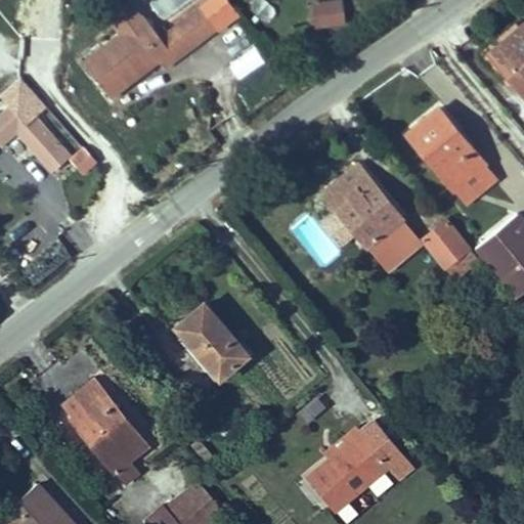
[(228,0),(208,0),(159,33),(146,15),(134,0),(125,0),(104,14),(119,33),(84,60),(112,97),(160,61),(167,69),(243,15),(228,0)]
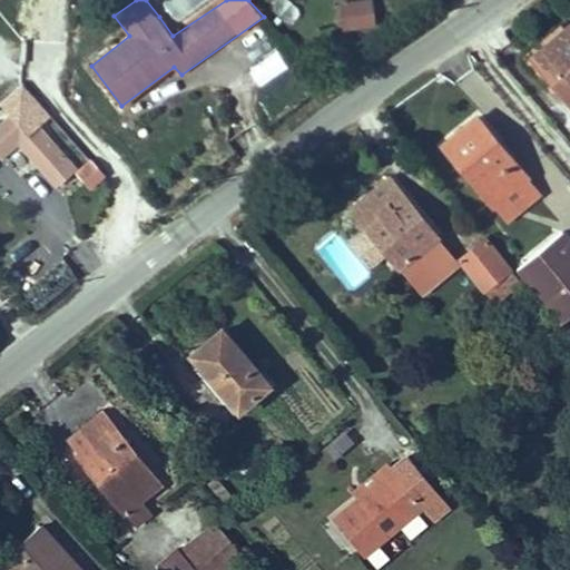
[(377,27),(374,0),(362,0),(341,2),(342,30),(377,27)]
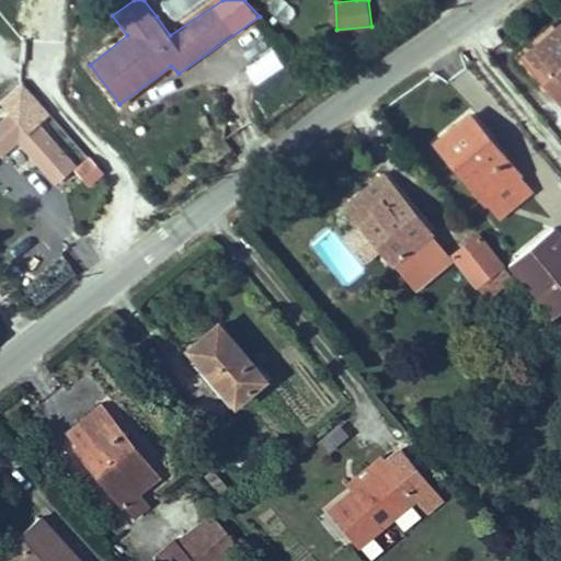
[(560,22),(525,57),(560,95),(560,22)]
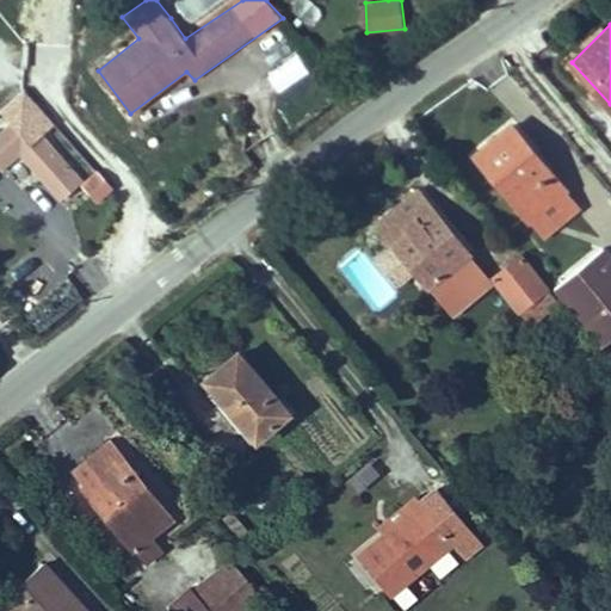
[(0,164),(1,166),(18,152),(63,201),(80,184),(19,118),(0,136),(0,164)]
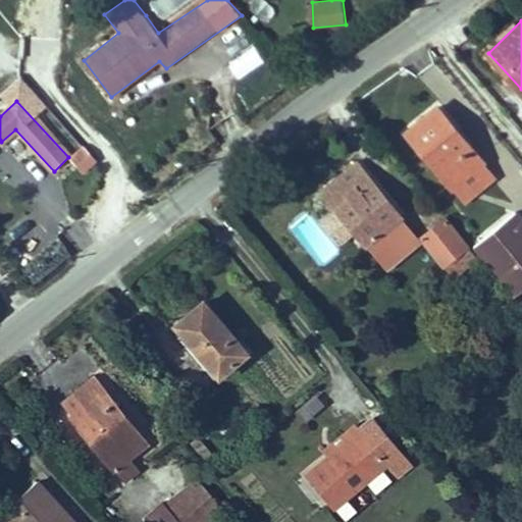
[(459,126),(439,104),(404,133),(424,156),(459,126)]
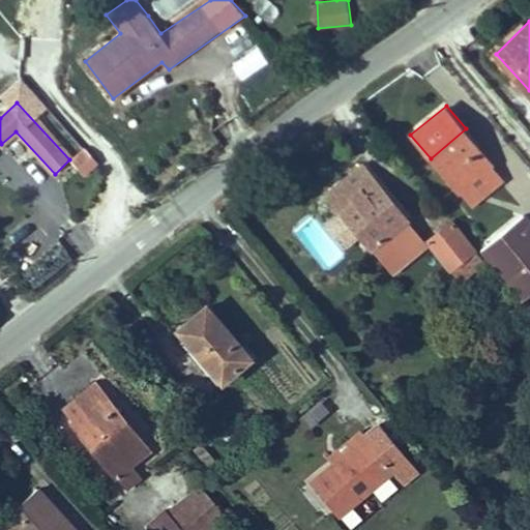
[(431,158),(471,208),(504,182),(466,128),(431,158)]
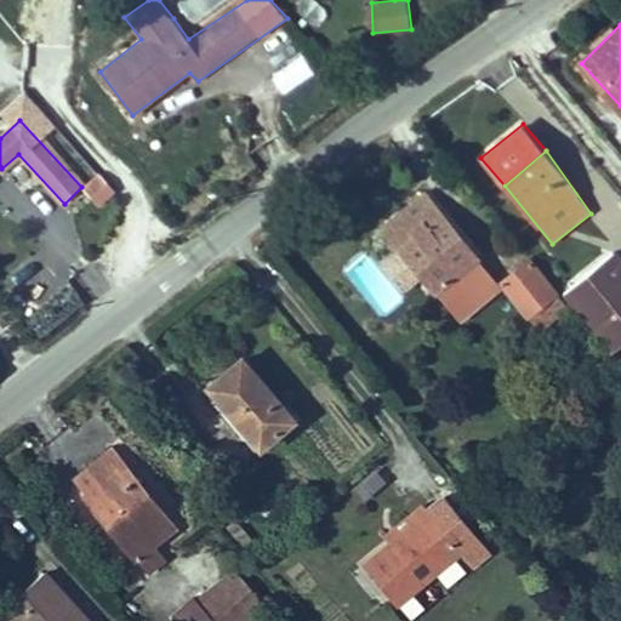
[(115,189),(101,174),(85,188),(100,204),(115,189)]
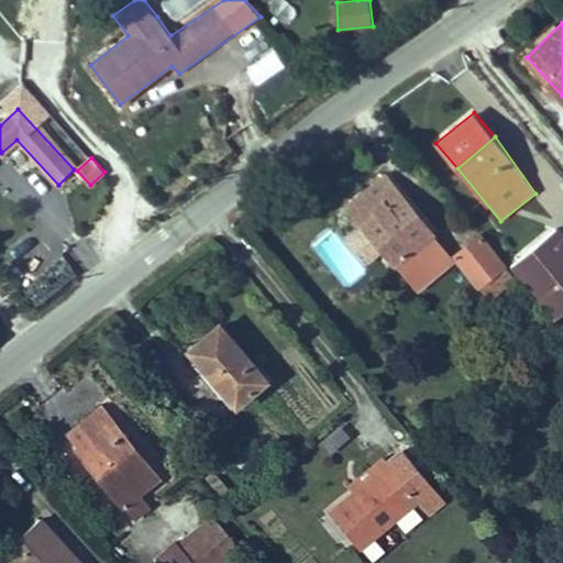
[(420,290),(455,262),(387,175),(348,206),(420,290)]
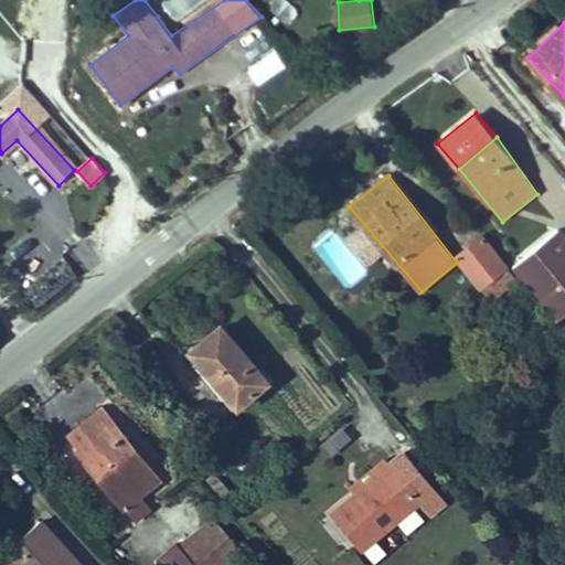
[(513,266),(557,319),(564,312),(564,228),(564,227),(513,266)]
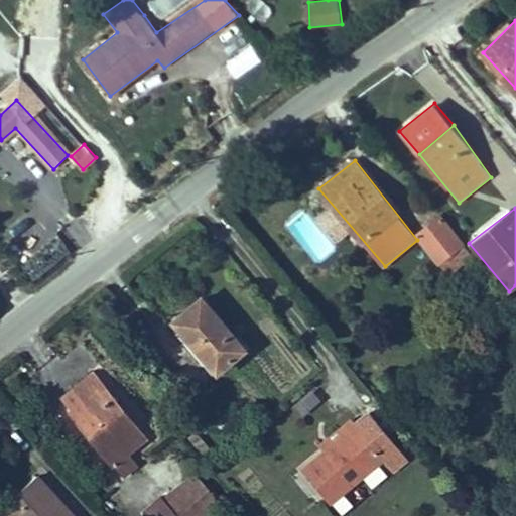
[(468,250),(460,239),(445,222),(422,241),(444,268),(468,250)]
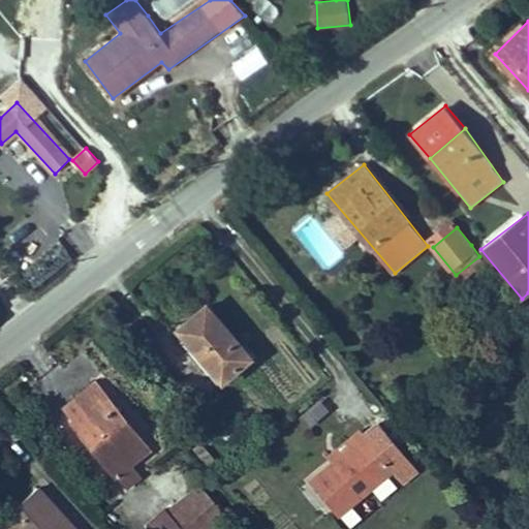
[(204,306),(177,329),(216,378),(243,358),(204,306)]
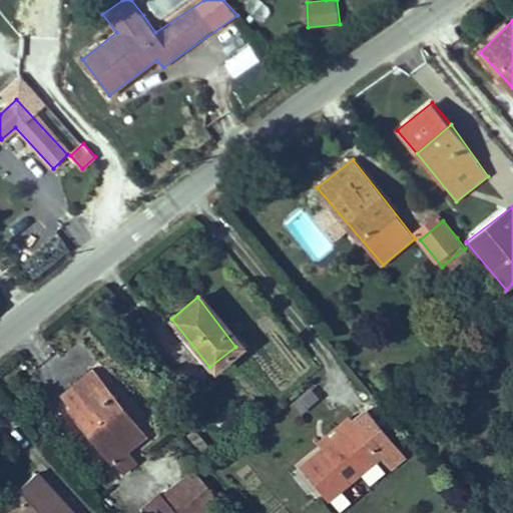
[(125,468),(116,457),(141,436),(92,370),(61,394),(73,410),(69,413),(116,475),(125,468)]
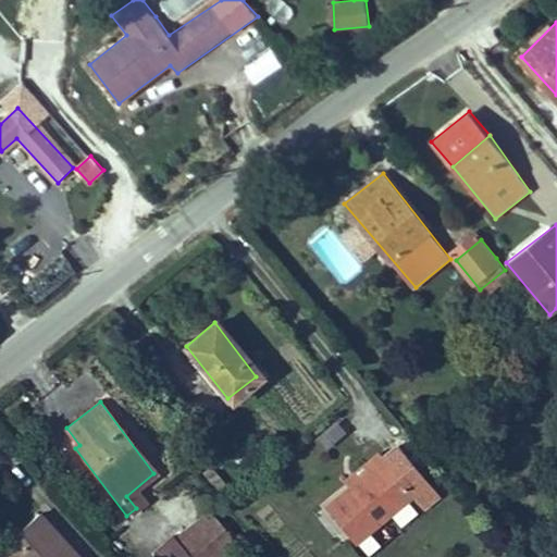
[(432,491),(399,445),(369,467),(375,474),(353,493),(330,509),(359,547),(432,491)]
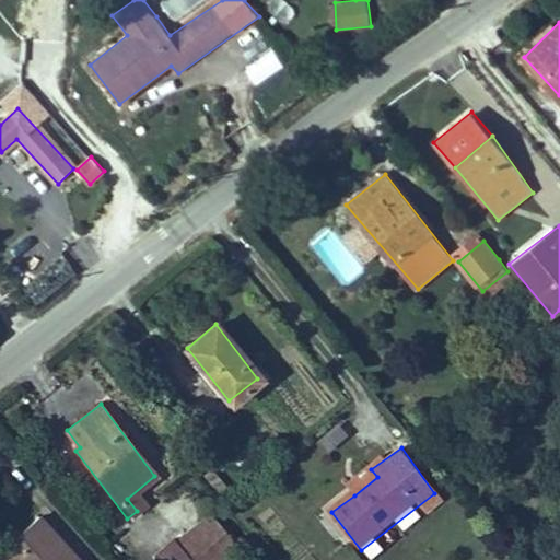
[(377,477),(371,469),(348,488),(354,496),(377,477)]
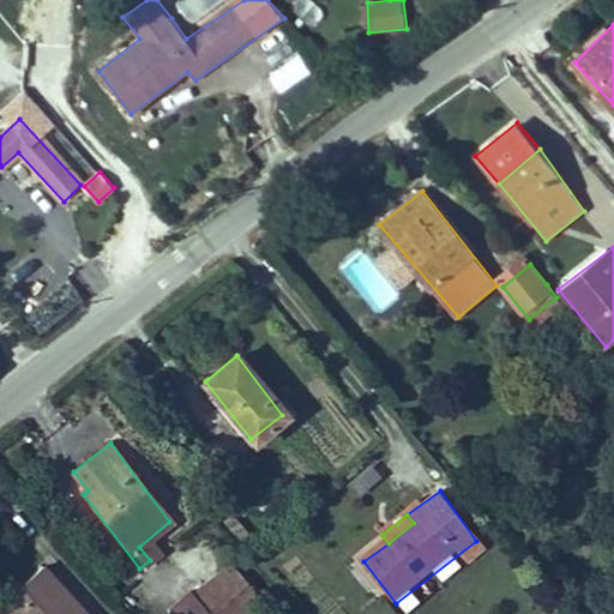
[(92,613),(46,565),(1,605),(10,613),(92,613)]
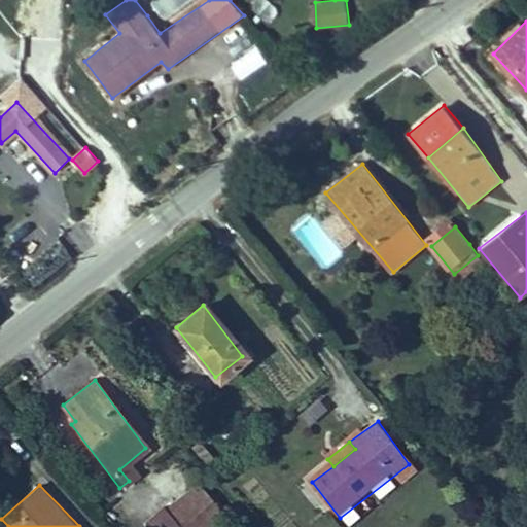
[(202,485),(173,508),(168,503),(146,521),(151,526),(209,526),(225,515),(202,485)]
